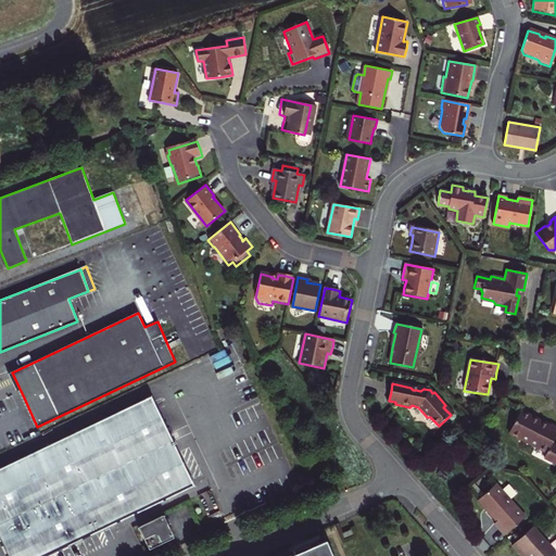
[(194,485),(151,396),(0,468),(0,539),(8,555),(45,555),(109,526),(194,485)]
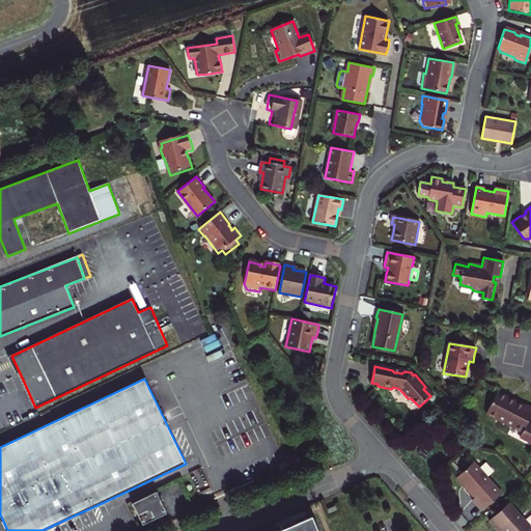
[(423,389),(430,396),(432,394),(425,387),(423,389)]
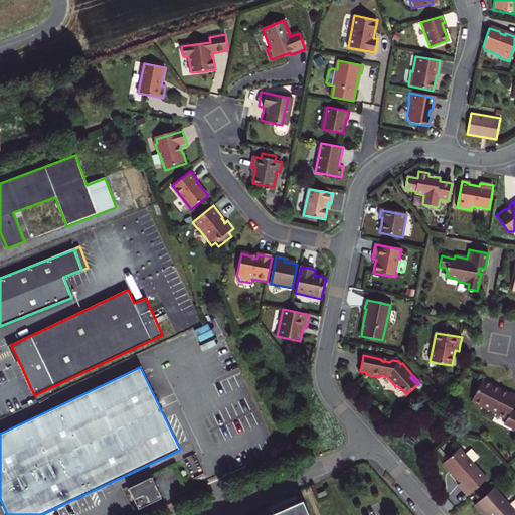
[(514,430),(514,412),(511,411),(514,403),(514,395),(511,393),(510,395),(482,381),(472,401),(491,411),(491,410),(507,418),(504,424),(514,430)]
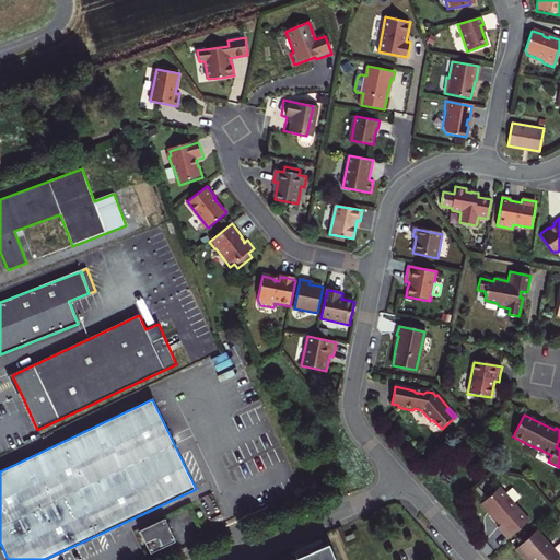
[(529,521),(500,488),(482,504),(501,525),(499,528),(503,534),(509,539),(529,521)]
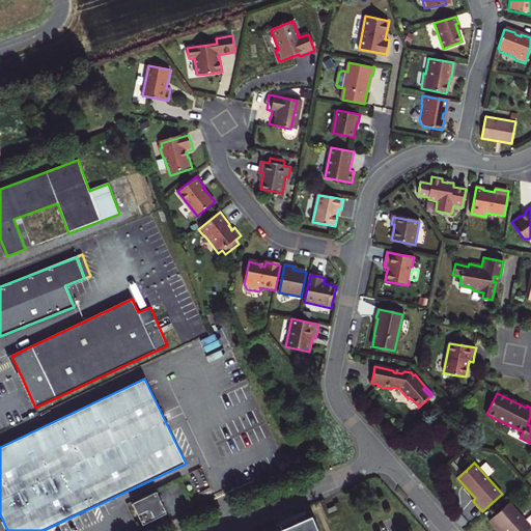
[(166,511),(157,492),(133,503),(137,512),(135,513),(141,526),(143,524),(142,523),(156,516),(166,511)]
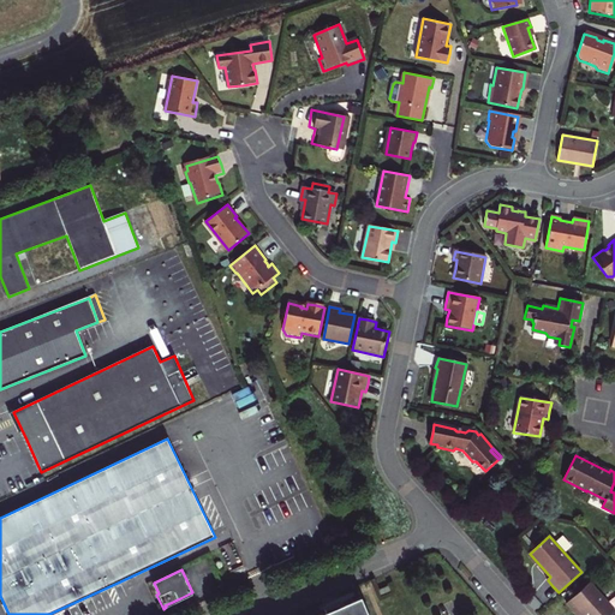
[(581,614),(610,614),(614,611),(589,583),(566,604),(572,610),(575,614),(578,614),(580,614),(581,614)]
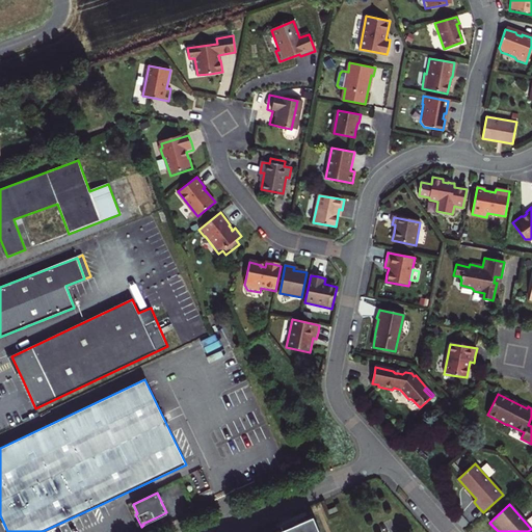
[(339,511),(337,507),(327,510),(329,515),(339,511)]
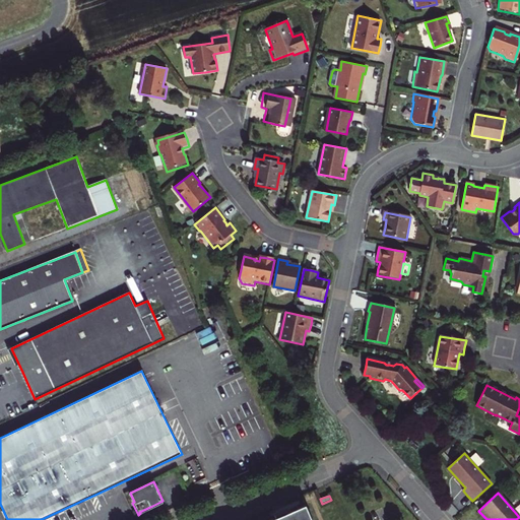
[(311,519),(305,506),(280,516),(270,519),(311,519)]
